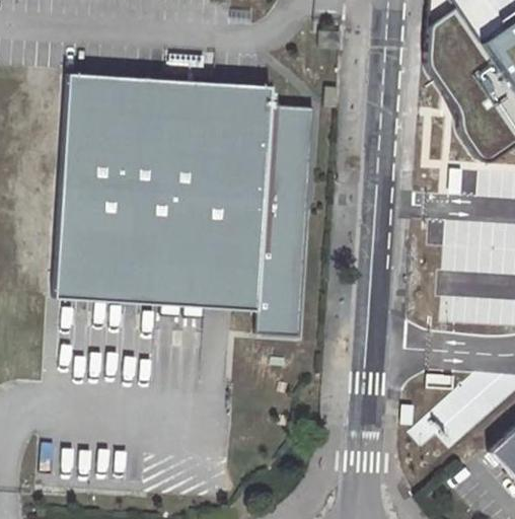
[(514,0),(453,0),(456,5),(431,22),(428,64),(431,70),(460,109),(463,130),(482,156),(489,157),(514,141),(514,0)]
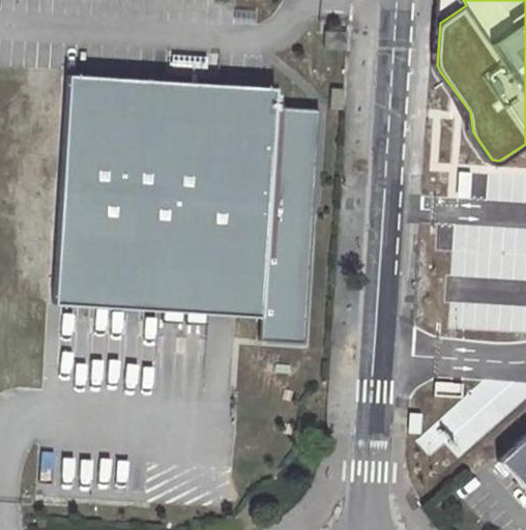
[(328,50),(348,51),(350,32),(329,31),(328,50)]
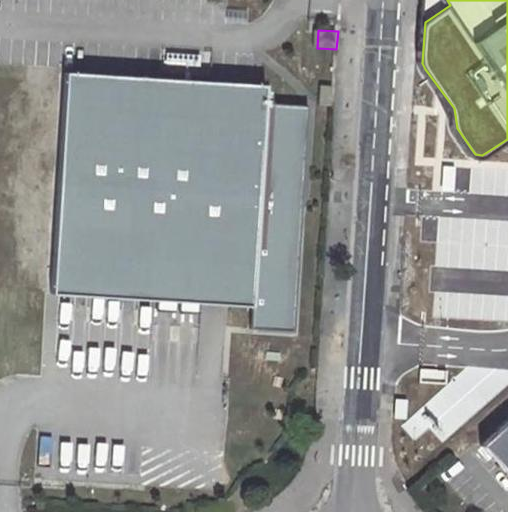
[(251,330),(297,333),(312,109),(266,106),(267,86),(69,73),(54,292),(253,305),(251,330)]
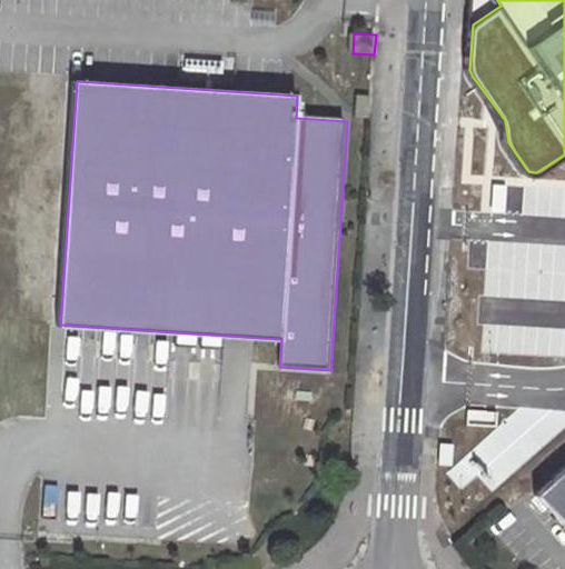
[(356,120),(369,121),(370,99),(357,99),(356,120)]
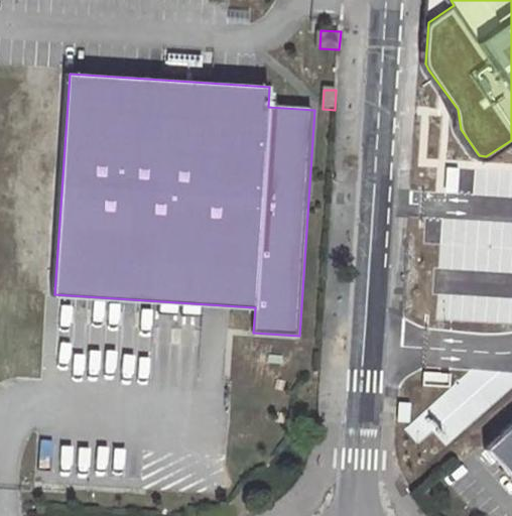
[(511,422),(486,444),(511,474),(511,422)]
